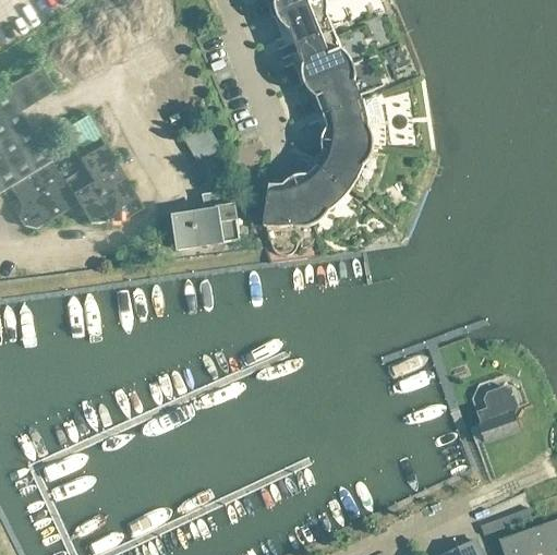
[(275,0),(280,11),(306,0),(275,0)]
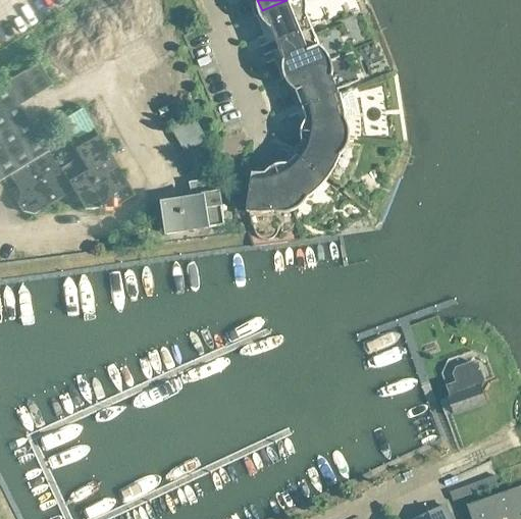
[(287,0),(262,10),(274,42),(311,27),(299,0),(287,0)]
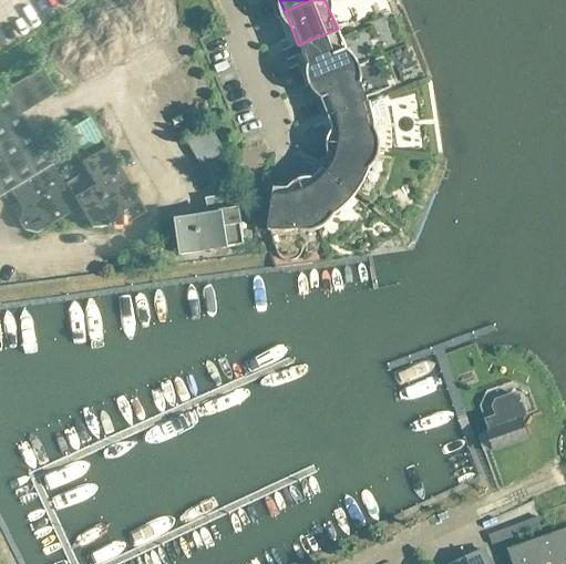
[(338,0),(343,13),(377,0),(338,0)]
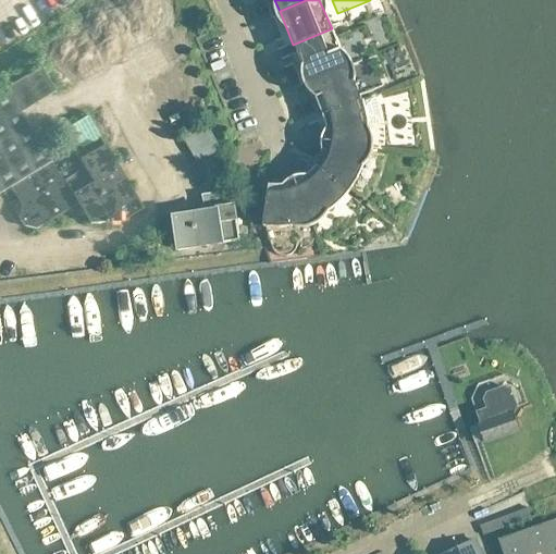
[(332,28),(293,45),(307,78),(345,62),(332,28)]
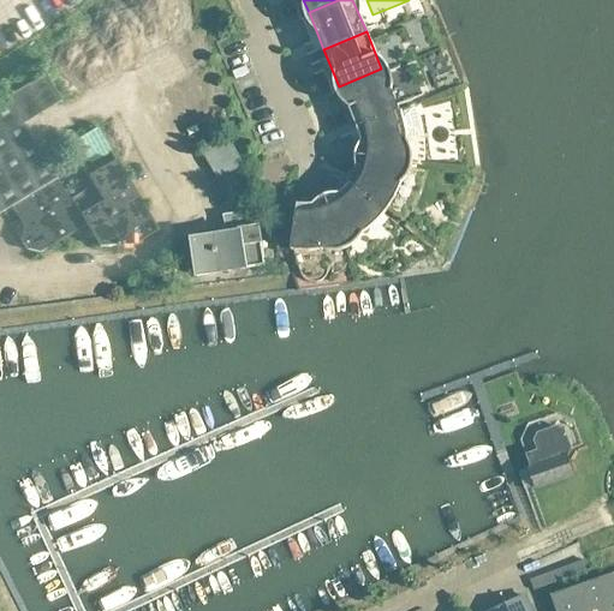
[(397,106),(381,69),(339,87),(353,124),(397,106)]
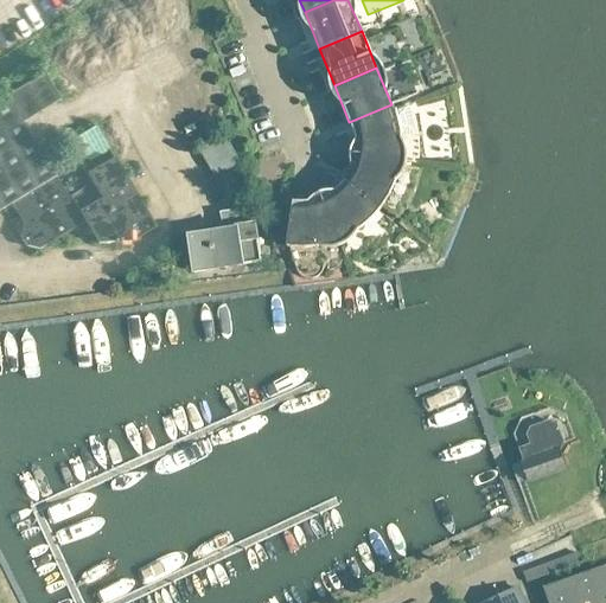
[(43,70),(0,96),(0,207),(2,206),(11,201),(55,174),(21,120),(59,97),(43,70)]
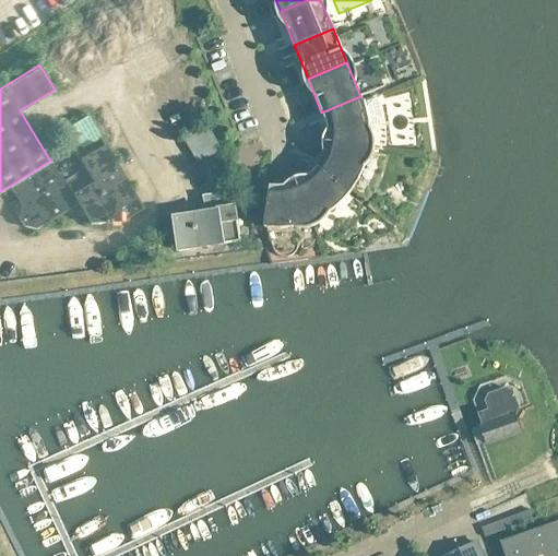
[(372,91),(360,96),(321,113),(322,113),(325,126),(325,138),(367,144),(367,134),(367,125),(365,115),(378,111),(372,91)]
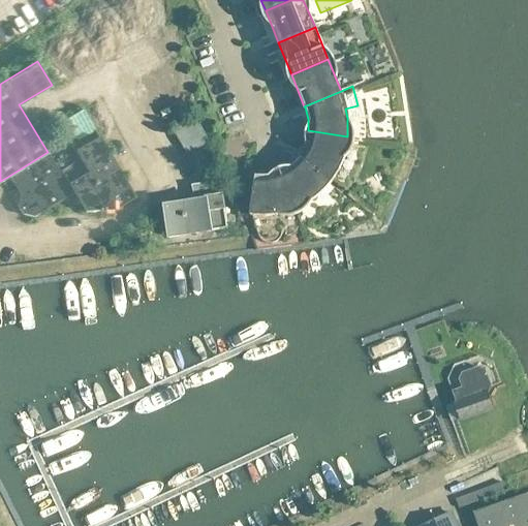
[(94,128),(82,107),(71,115),(71,114),(64,118),(63,118),(62,118),(75,140),(94,128)]
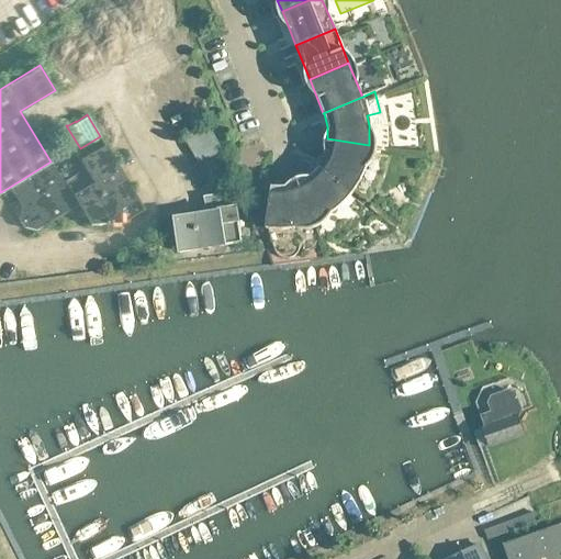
[(221,146),(204,119),(180,132),(197,160),(221,146)]
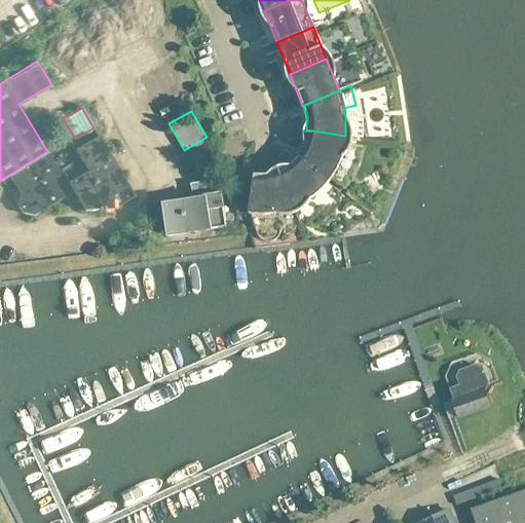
[(301,146),(296,153),(328,177),(335,166),(340,156),(343,145),(344,140),(345,136),(306,129),(304,139),(301,146)]
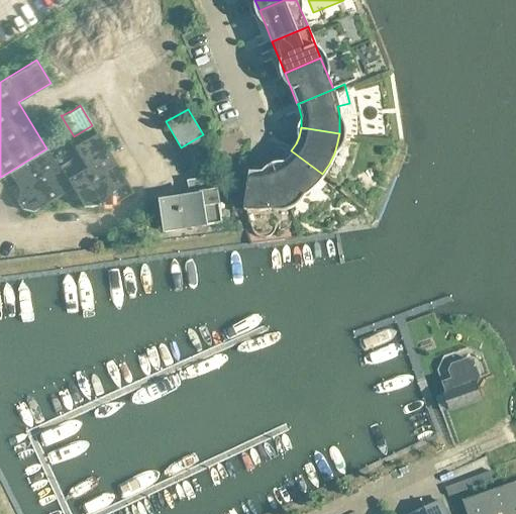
[(96,132),(73,146),(77,153),(58,165),(72,187),(82,205),(96,205),(96,206),(102,205),(102,204),(110,204),(131,192),(96,132)]
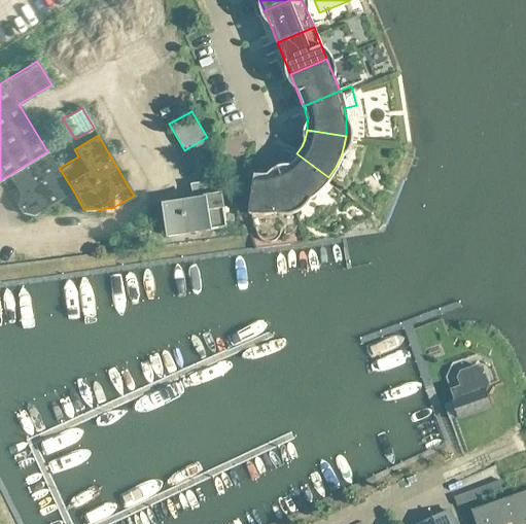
[(54,162),(47,151),(9,175),(15,185),(23,181),(26,186),(19,190),(20,191),(16,203),(22,211),(26,218),(49,204),(49,205),(73,190),(59,168),(78,156),(74,149),(54,162)]
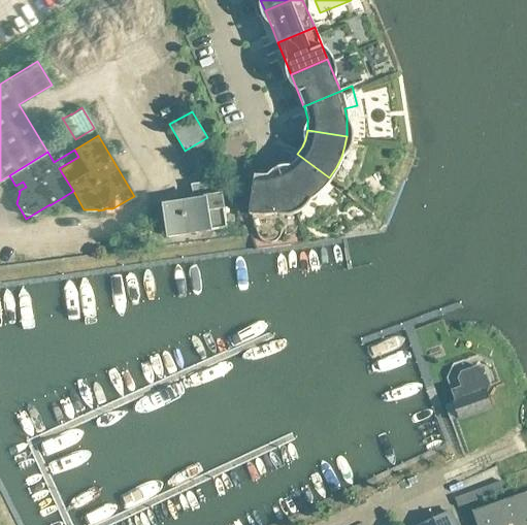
[(289,163),(278,169),(293,205),(295,204),(308,198),(320,189),(329,177),(297,154),(289,163)]
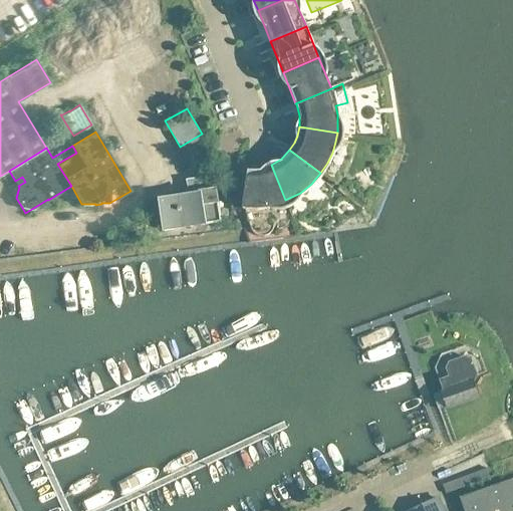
[(285,200),(271,165),(263,167),(254,168),(246,168),(241,206),(256,207),(271,205),(285,200)]
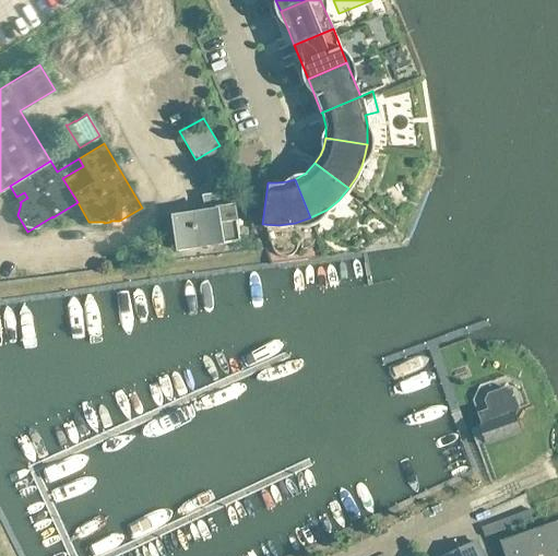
[(177,249),(238,239),(233,202),(226,188),(200,192),(203,209),(170,214),(174,225),(177,249)]
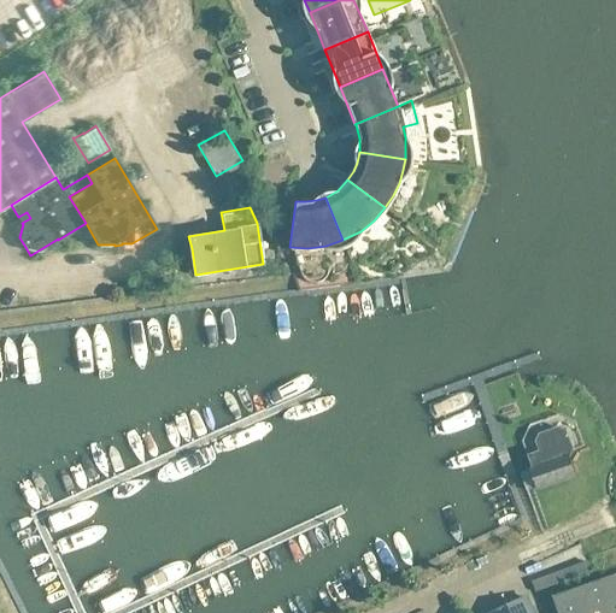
[(531,466),(528,466),(535,485),(573,472),(567,453),(570,447),(563,428),(556,424),(537,431),(534,438),(537,447),(524,452),(531,466)]
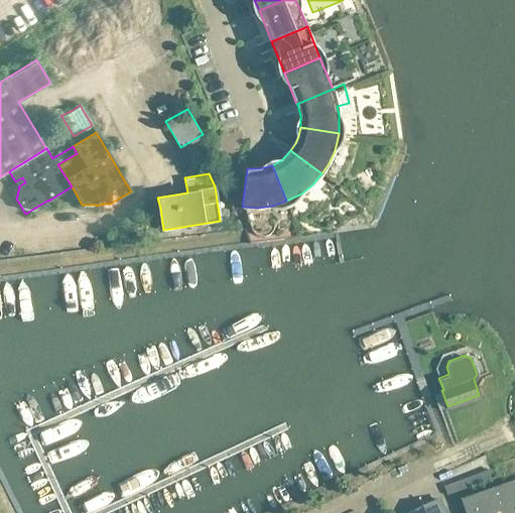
[(514,512),(514,486),(514,484),(462,501),(465,512),(514,512)]
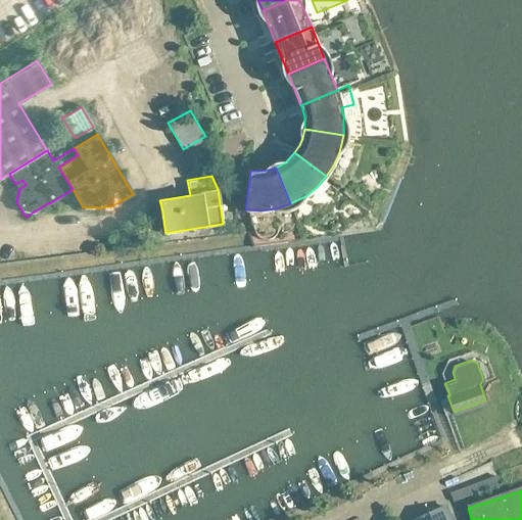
[(452,519),(445,504),(410,519),(452,519)]
